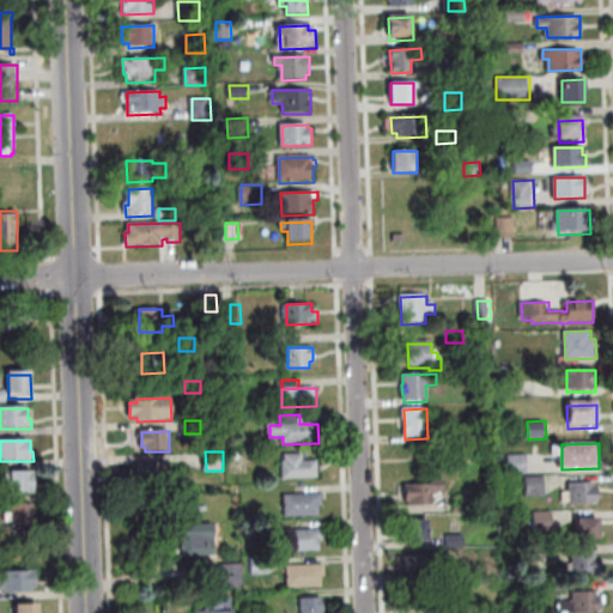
[(285,461),(287,461),(286,454),(303,454),(303,461),(319,460),(319,478),(285,478),(285,461)]
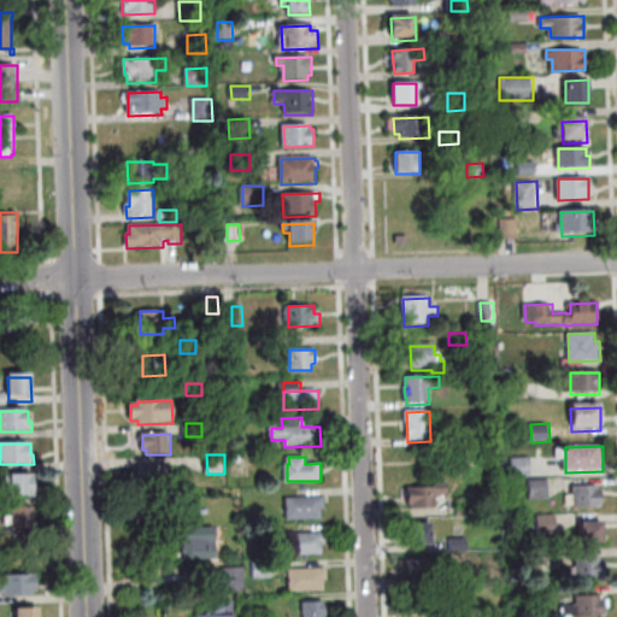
[(532,477),(532,457),(512,457),(512,479),(532,477)]
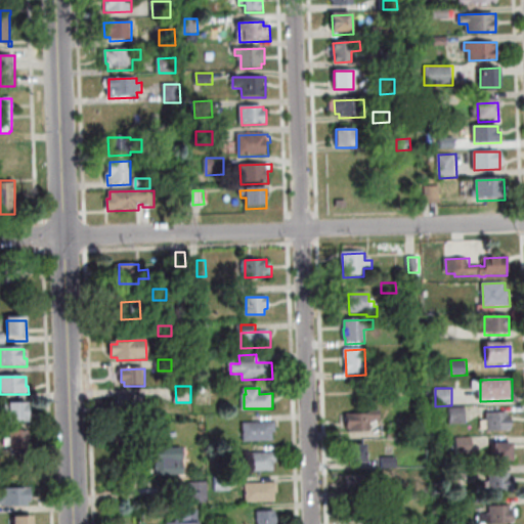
[(143,395),(144,412),(124,413),(123,408),(120,408),(120,396),(143,395)]
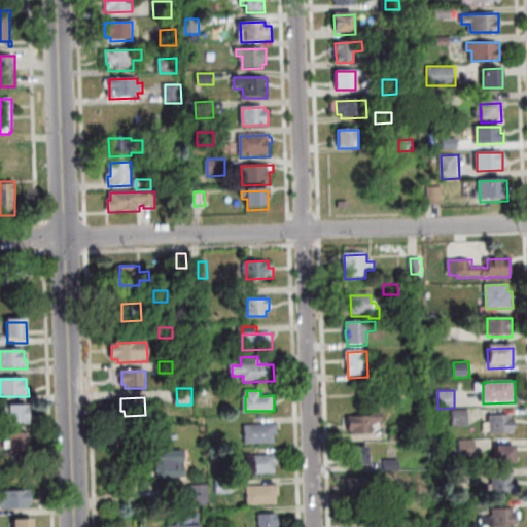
[(9,408),(29,407),(29,427),(9,427),(9,415),(4,415),(4,405),(9,405),(9,408)]
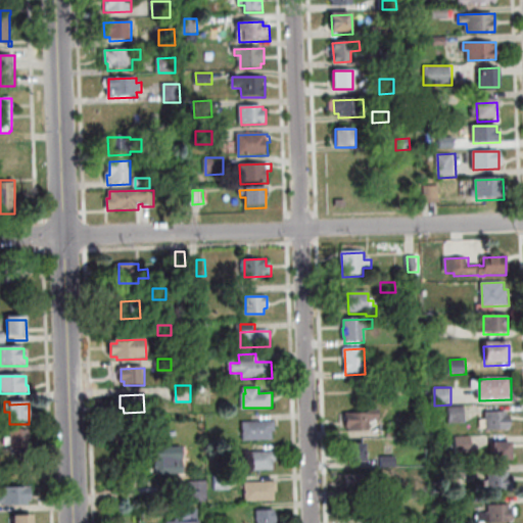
[(369,427),(369,417),(378,417),(378,406),(367,406),(367,410),(344,410),(344,422),(348,422),(348,427),(369,427)]
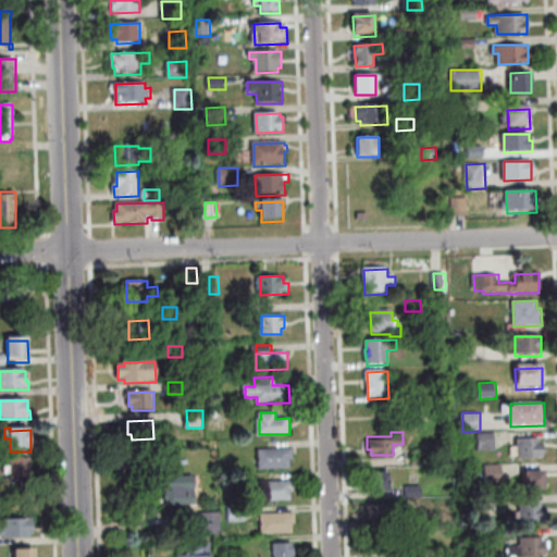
[(496,450),(496,433),(479,433),(479,448),(489,448),(489,450),(496,450)]
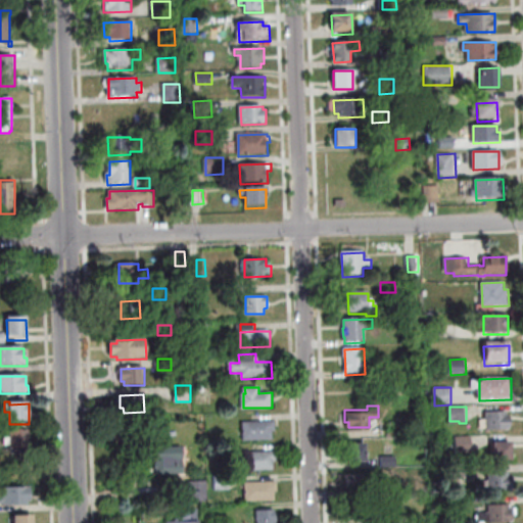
[(509,427),(509,412),(506,412),(506,409),(484,409),(485,427),(509,427)]
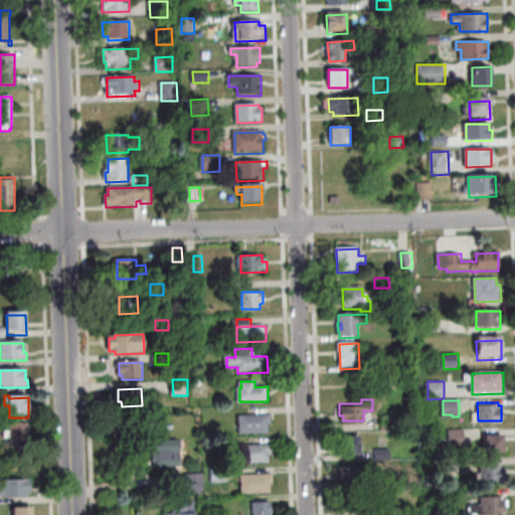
[(240,416),(272,415),(272,426),(269,426),(269,434),(240,435),(240,416)]
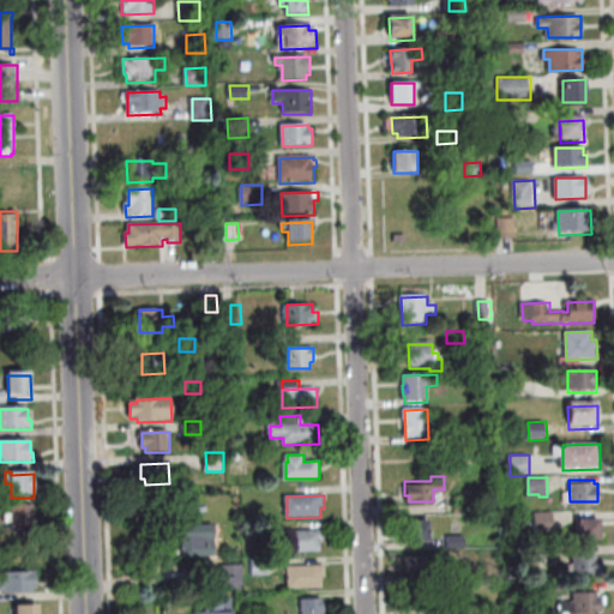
[(11,529),(10,507),(31,506),(31,512),(34,512),(34,518),(31,518),(31,529),(11,529)]
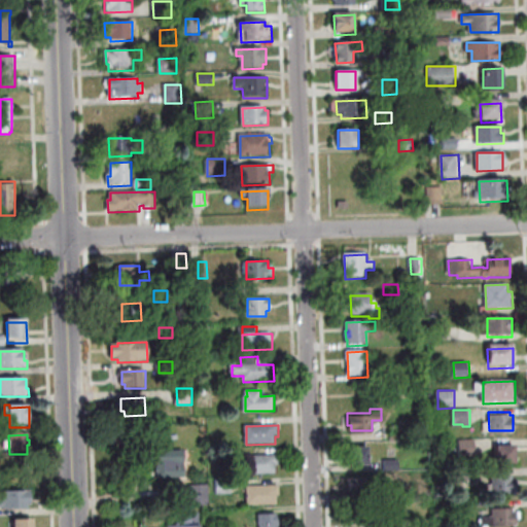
[(475,455),(475,438),(458,438),(458,455),(475,455)]
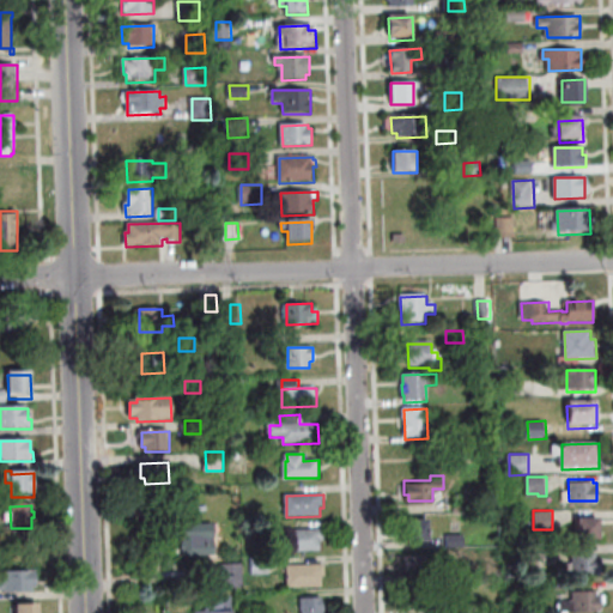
[(599,534),(598,513),(575,513),(576,534),(599,534)]
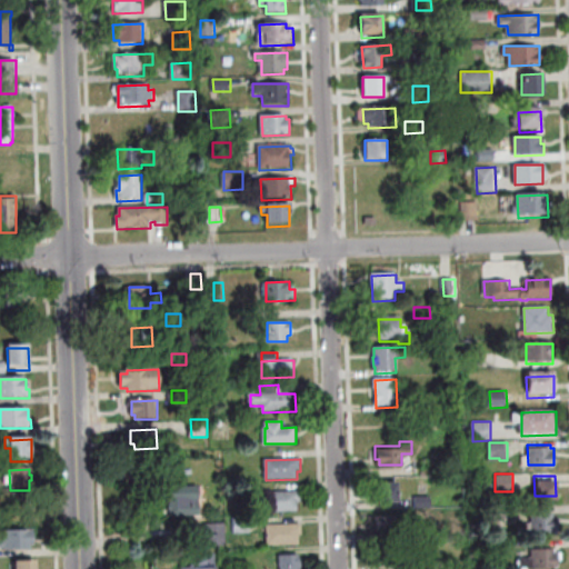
[(376,497),(397,496),(396,477),(376,477),(376,497)]
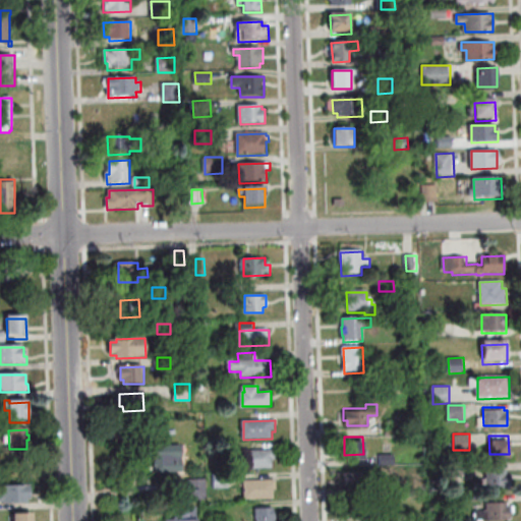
[(155,445),(181,444),(182,471),(158,471),(157,458),(155,458),(155,445)]
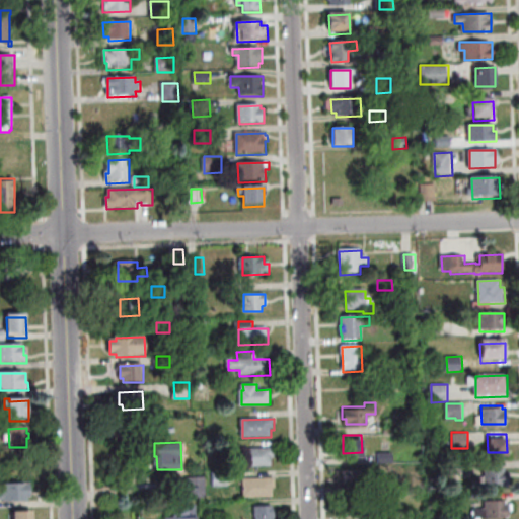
[(275,458),(272,459),(272,467),(243,468),(242,451),(275,450),(275,458)]
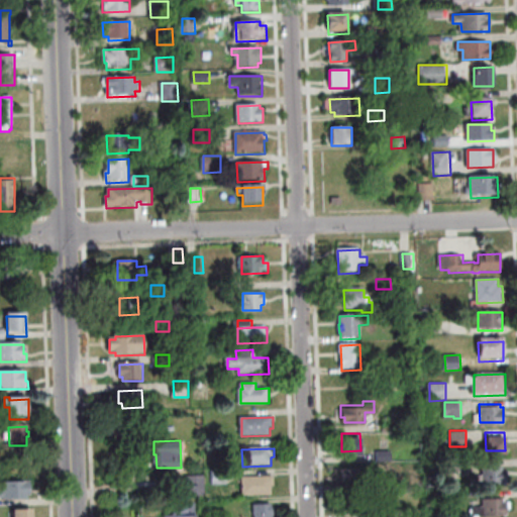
[(505,468),(503,468),(503,464),(482,464),(482,484),(506,484),(505,468)]
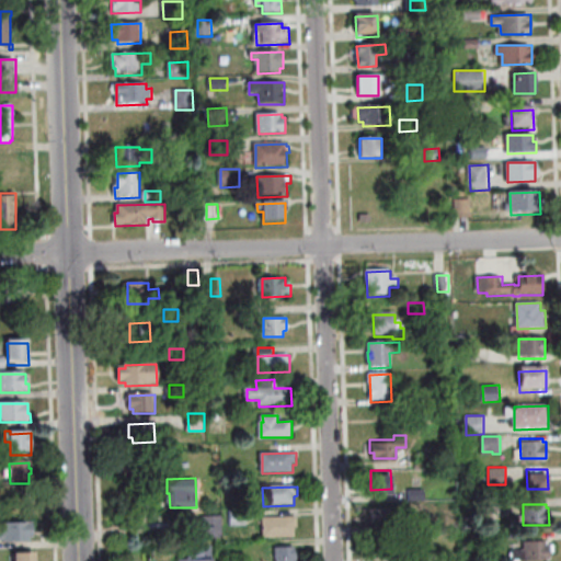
[(398,525),(398,505),(371,505),(371,522),(375,522),(375,525),(398,525)]
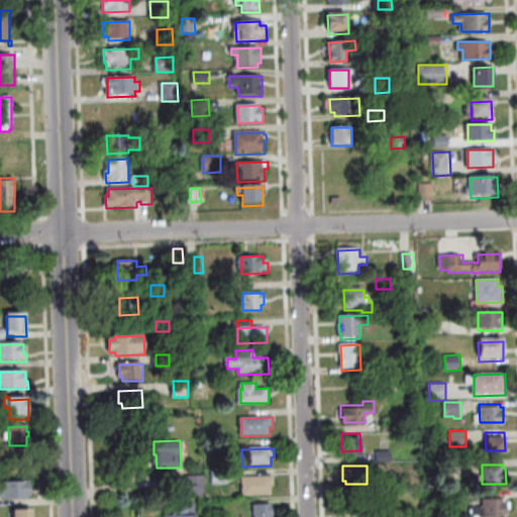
[(227,485),(214,485),(214,471),(227,471),(227,485)]
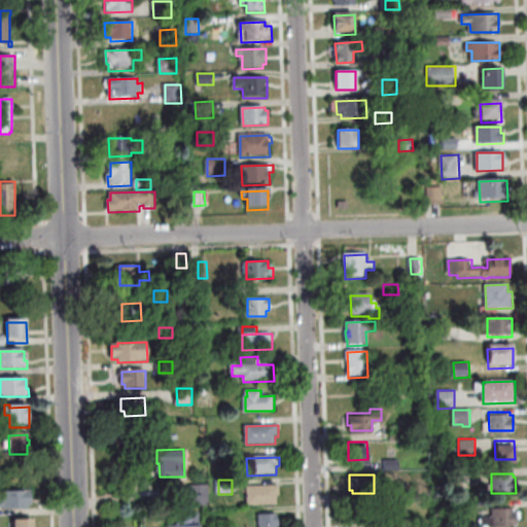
[(191,486),(210,485),(210,504),(192,504),(191,486)]
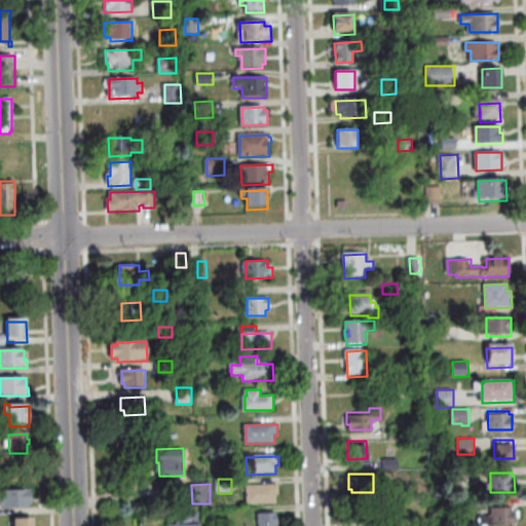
[(248,487),(279,486),(279,496),(277,496),(277,504),(248,505),(248,487)]
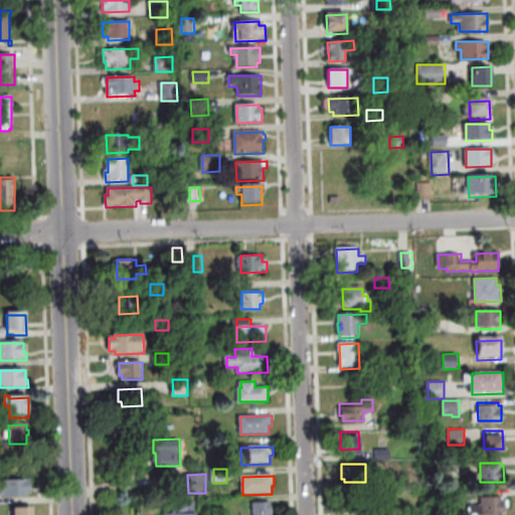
[(4,500),(4,498),(0,498),(0,490),(4,490),(4,480),(31,480),(31,495),(29,495),(29,500),(4,500)]
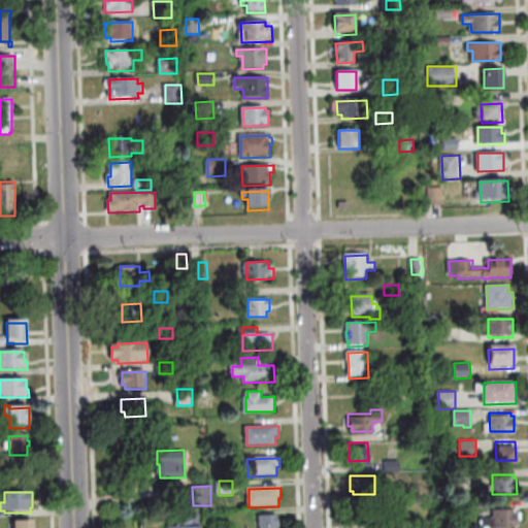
[(471,509),(471,500),(457,500),(457,510),(471,509)]
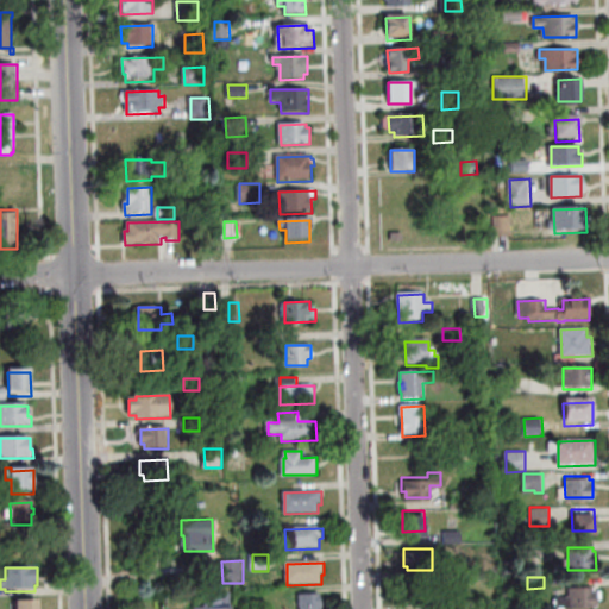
[(409,603),(433,602),(433,581),(405,581),(406,598),(409,598),(409,603)]
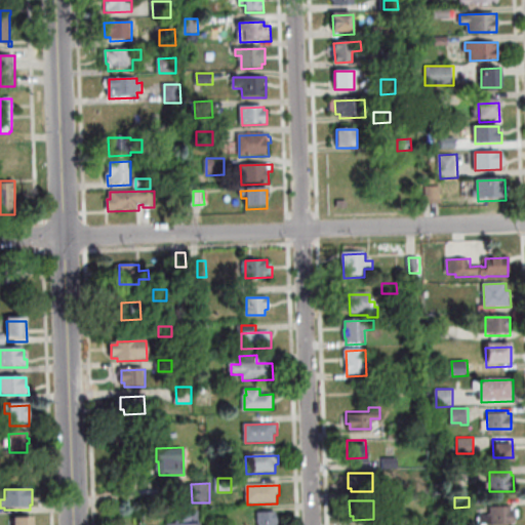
[(515,522),(514,508),(511,508),(511,505),(489,505),(489,513),(478,513),(479,521),(490,521),(490,522),(515,522)]
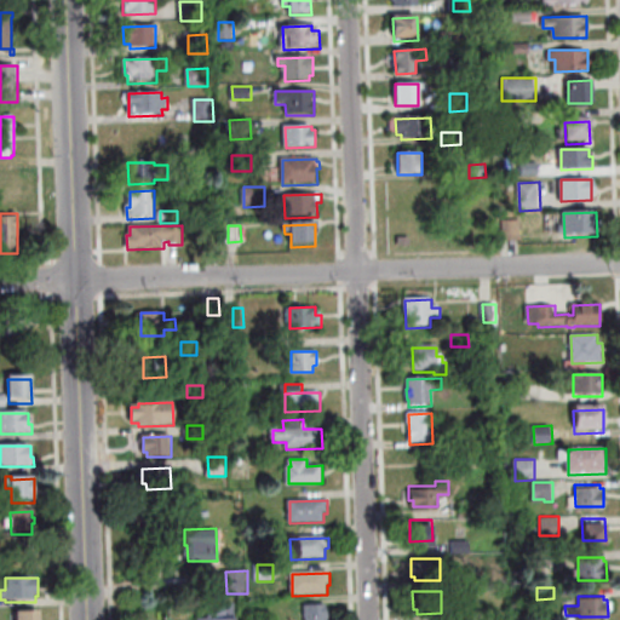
[(234,601),(234,619),(212,619),(211,602),(234,601)]
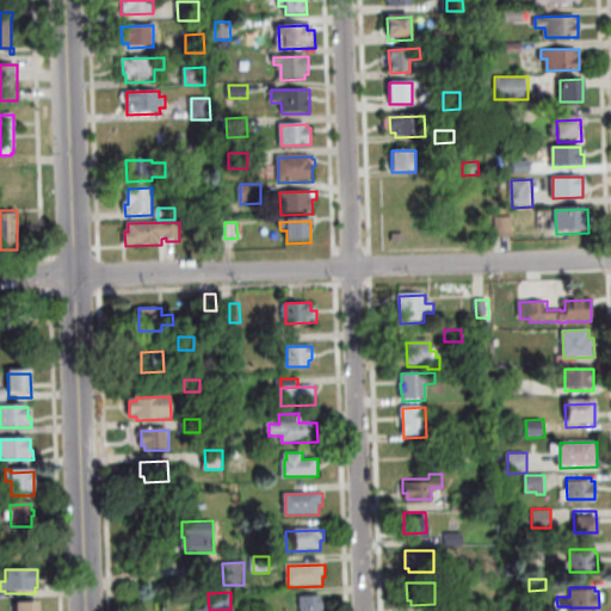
[(321,596),(321,610),(303,610),(303,596),(321,596)]
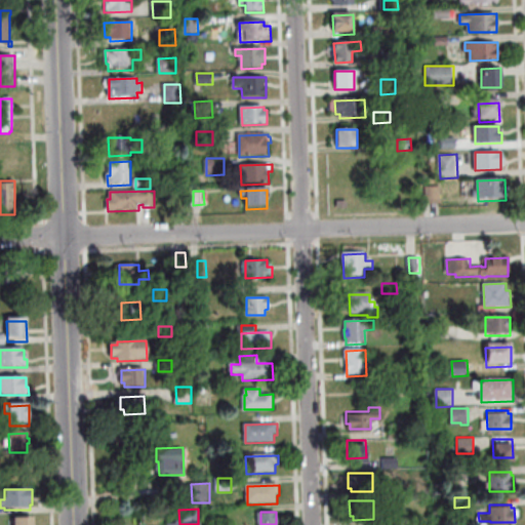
[(30,524),(30,515),(10,515),(10,524),(30,524)]
